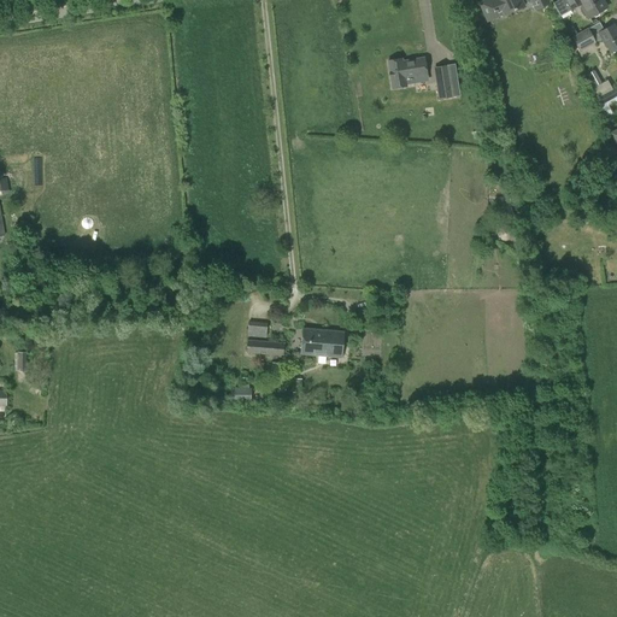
[(532,1),(535,10),(548,4),(546,0),(488,0),(480,4),(487,21),(504,13),(504,15),(523,6),(523,5),(532,1)]
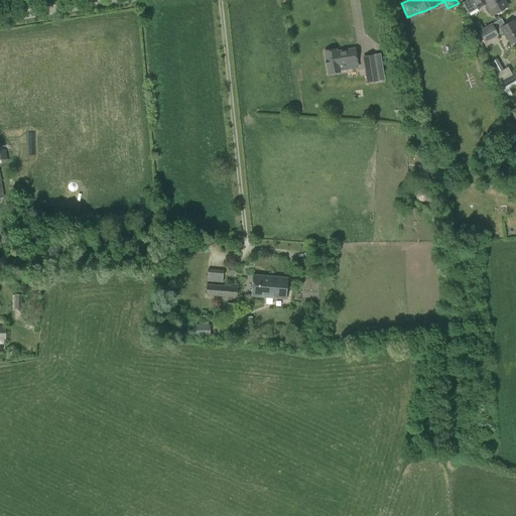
[(488,12),(490,13),(491,13),(492,15),(507,7),(503,0),(472,0),(477,8),(486,3),(487,5),(486,5),(485,7),(488,12)]
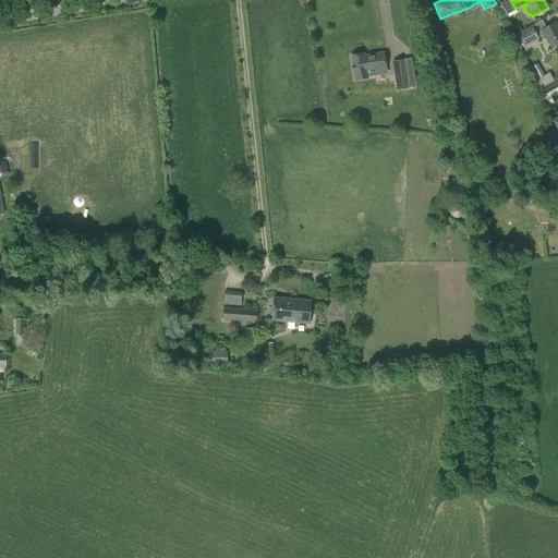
[(548,41),(552,48),(557,45),(557,27),(555,23),(536,33),(534,27),(518,35),(525,49),(541,41),(538,38),(544,36),(547,43),(548,41)]
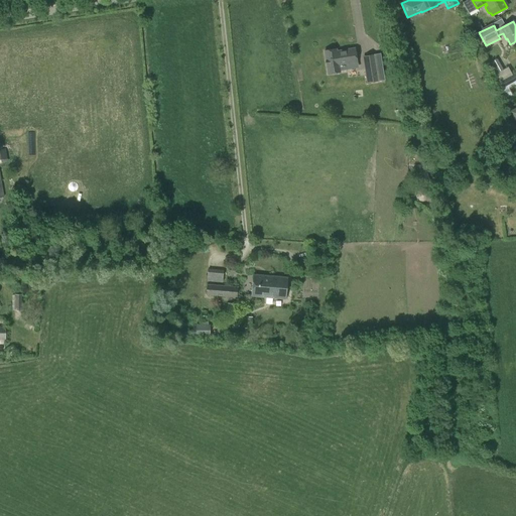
[(346,65),(357,63),(355,48),(348,49),(348,50),(344,51),(344,50),(337,51),(336,49),(324,51),(326,61),(325,61),(326,65),(327,65),(328,75),(340,73),(340,71),(347,70),(346,65)]
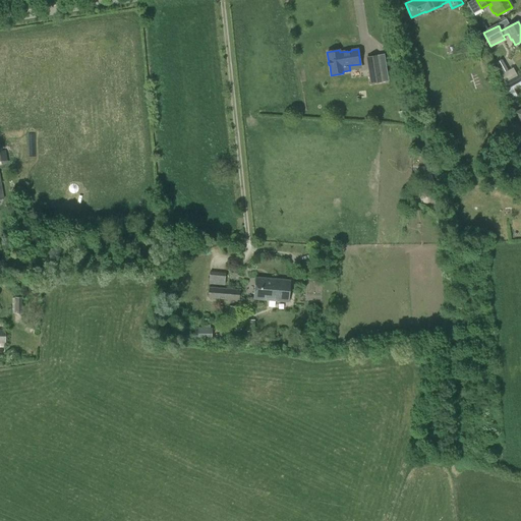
[(382,82),(378,56),(366,57),(370,83),(382,82)]
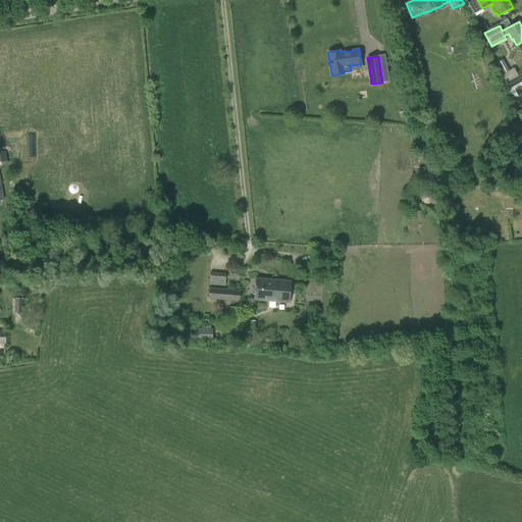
[(494,65),(504,83),(512,77),(503,61),(494,65)]
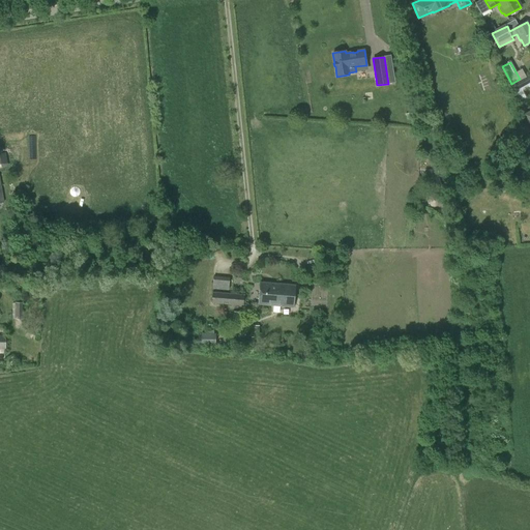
[(529,74),(520,80),(520,79),(511,84),(519,98),(525,95),(523,91),(529,87),(529,74)]
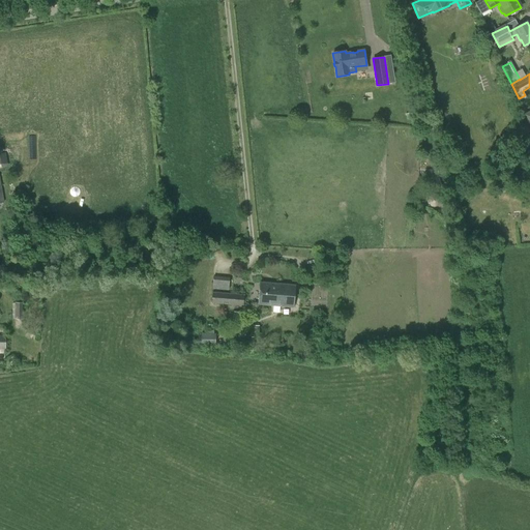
[(444,135),(442,126),(432,129),(434,137),(444,135)]
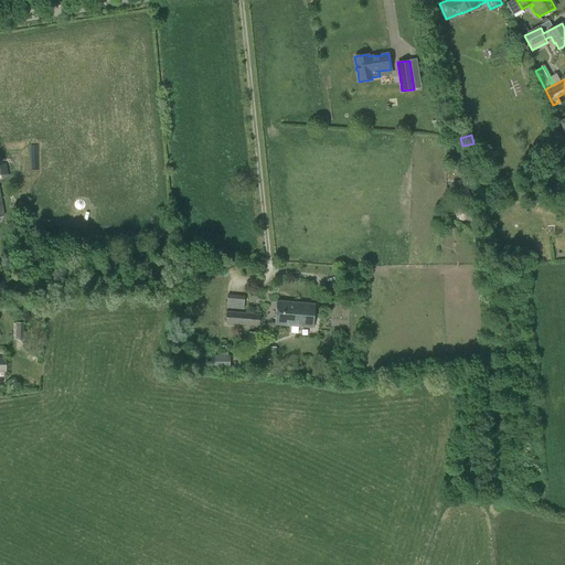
[(470,196),(466,179),(452,182),(457,200),(470,196)]
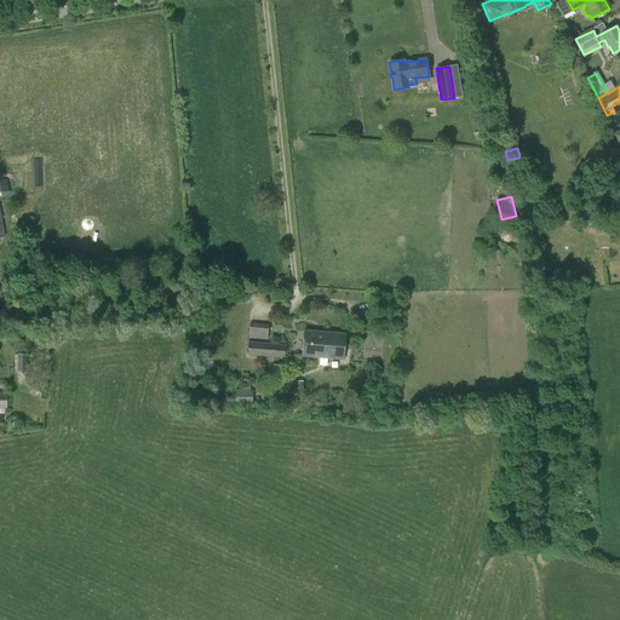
[(248,339),(268,340),(269,325),(250,323),(248,339)]
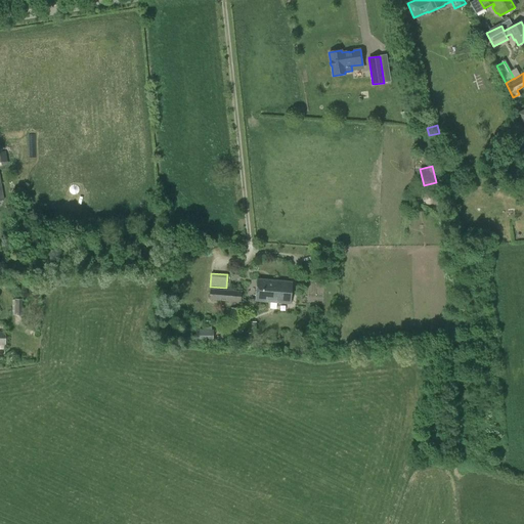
[(271,301),(272,302),(274,280),(258,279),(256,300),(271,301)]
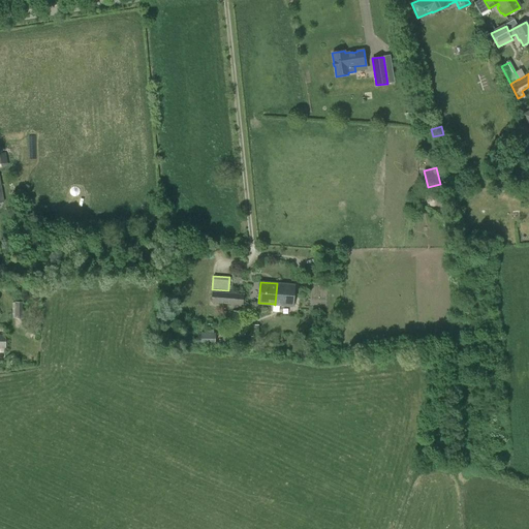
[(278,312),(279,305),(291,306),(294,285),(277,283),(275,305),(274,304),(273,312),(278,312)]
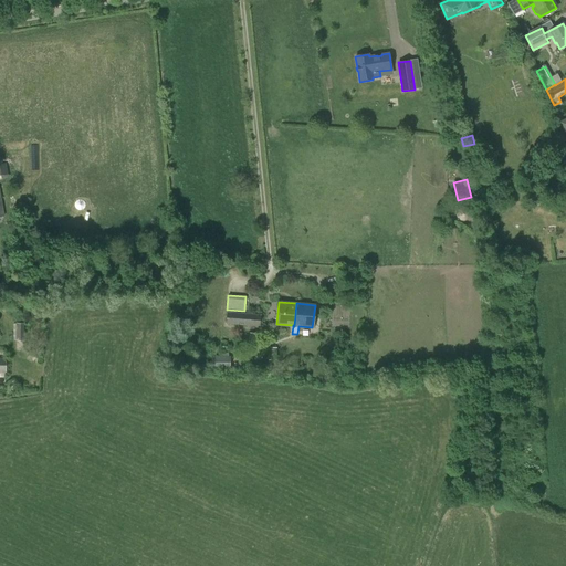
[(227,324),(260,326),(261,315),(228,312),(227,324)]
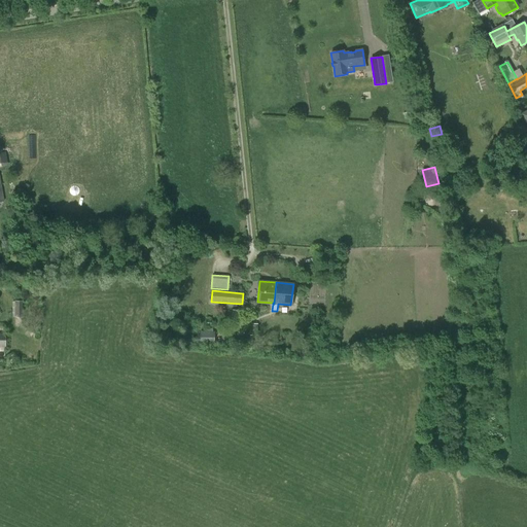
[(241,310),(233,309),(232,322),(240,322),(241,310)]
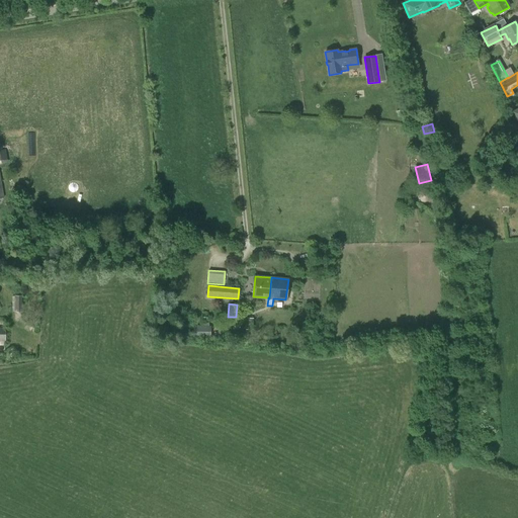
[(254,318),(246,317),(246,329),(254,329),(254,318)]
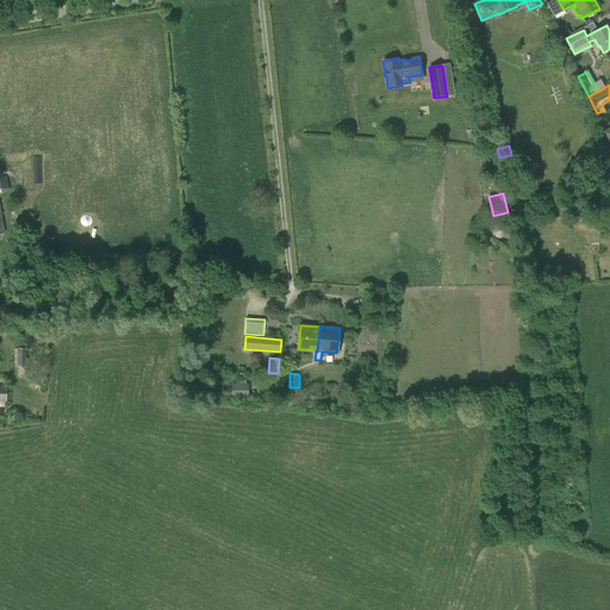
[(236,384),(231,384),(231,390),(226,390),(226,397),(248,398),(249,385),(246,385),(246,380),(236,380),(236,384)]
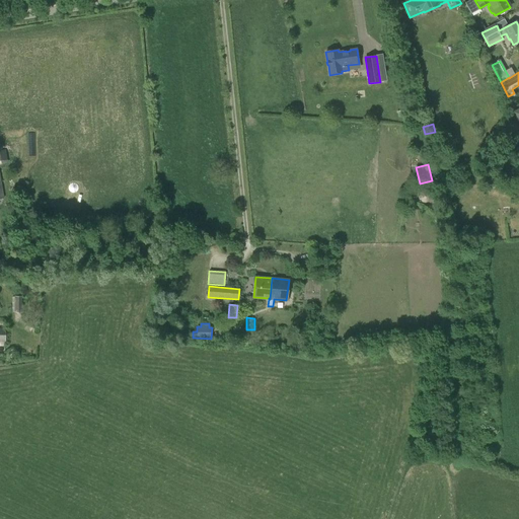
All buildings are outlined.
